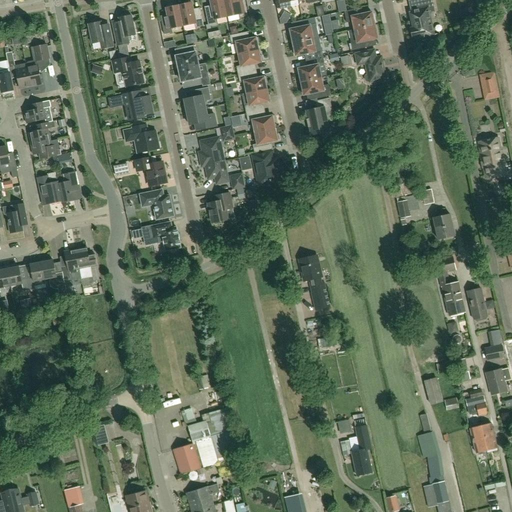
[(215,19),(227,16),(223,0),(210,0),(212,8),(205,9),(208,25),(216,23),(215,19)]
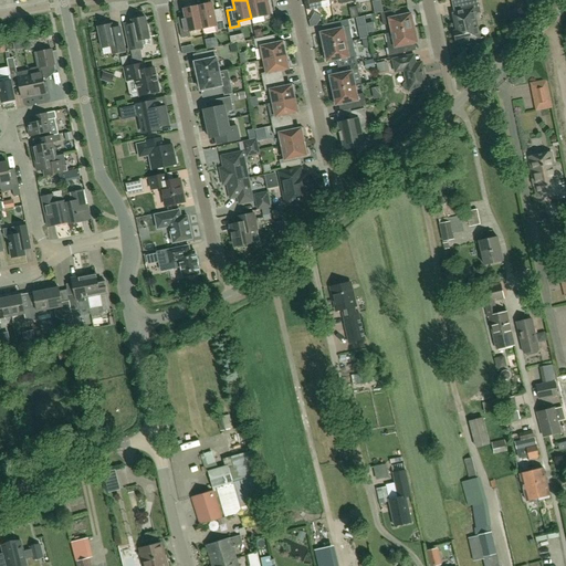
[(247,0),(251,18),(264,16),(265,21),(274,19),(271,1),(262,2),(261,0),(247,0)]
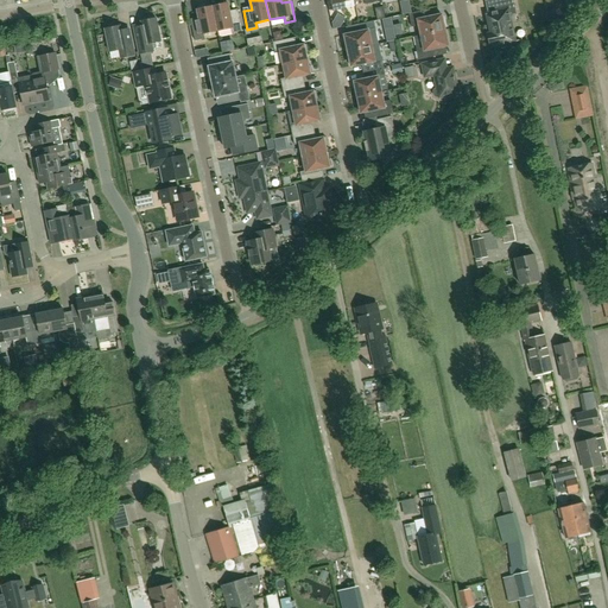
[(330,0),(333,11),(346,8),(344,1),(352,0),(330,0)]
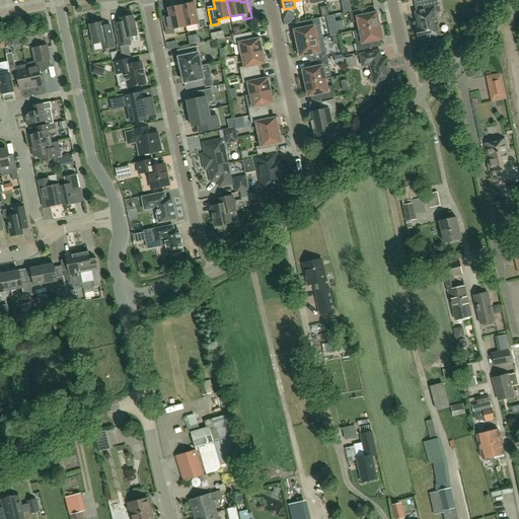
[(422,0),(425,10),(424,10),(416,11),(419,28),(416,29),(419,40),(427,39),(428,42),(436,40),(436,36),(440,35),(435,13),(441,11),(438,0),(421,0),(422,0)]
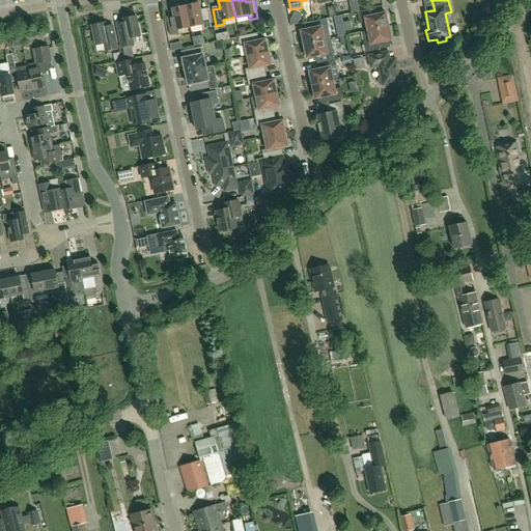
[(186,6),(190,27),(201,24),(202,29),(212,27),(207,10),(200,12),(198,1),(191,2),(192,5),(186,6)]
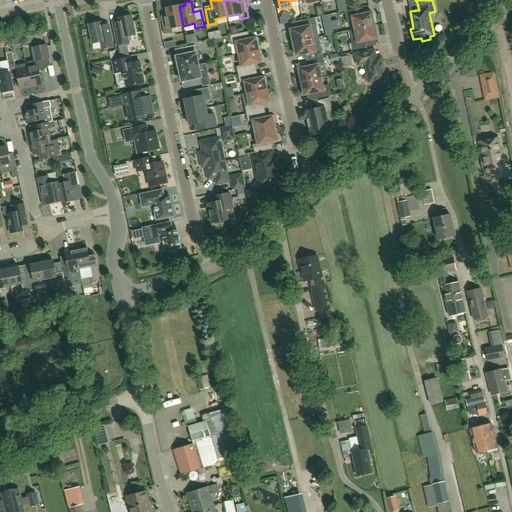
[(172,28),(183,26),(179,6),(173,7),(172,5),(166,6),(168,14),(160,16),(164,34),(172,33),(172,28)]
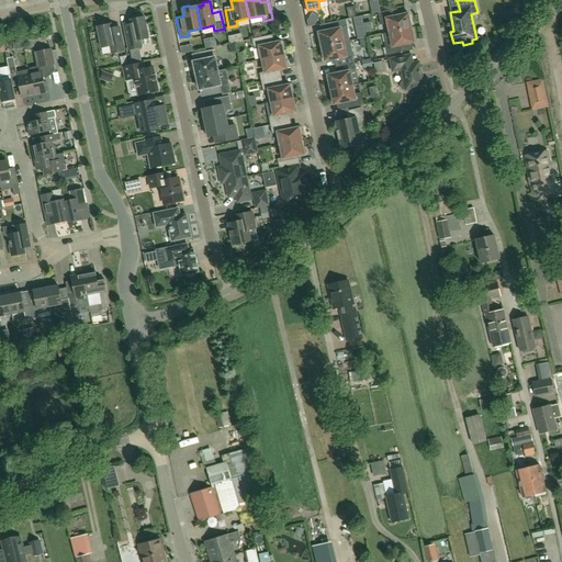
[(389,33),(412,27),(408,13),(398,15),(395,17),(394,9),(378,12),(381,25),(388,23),(389,33)]
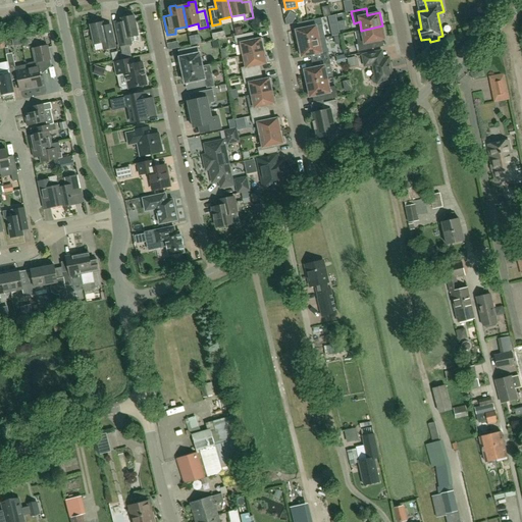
[(115,23),(119,46),(140,42),(134,16),(132,16),(129,15),(128,15),(126,15),(124,16),(123,18),(121,18),(121,22),(115,23)]
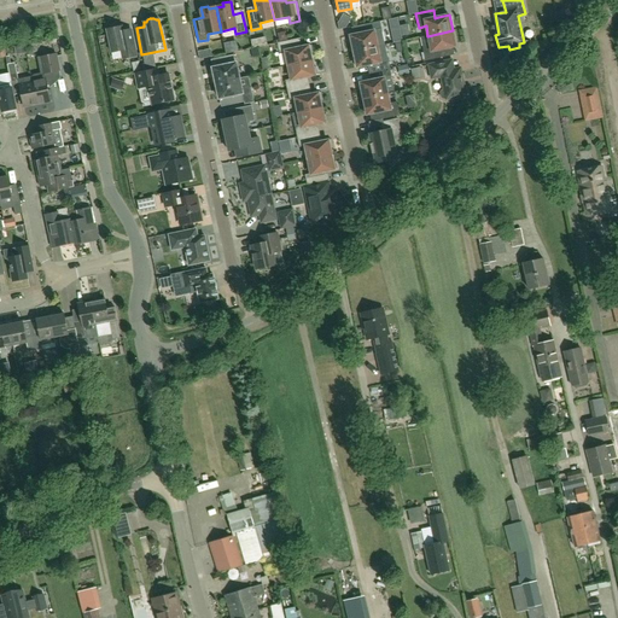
[(340,19),(337,23),(338,30),(345,28),(348,24),(340,19)]
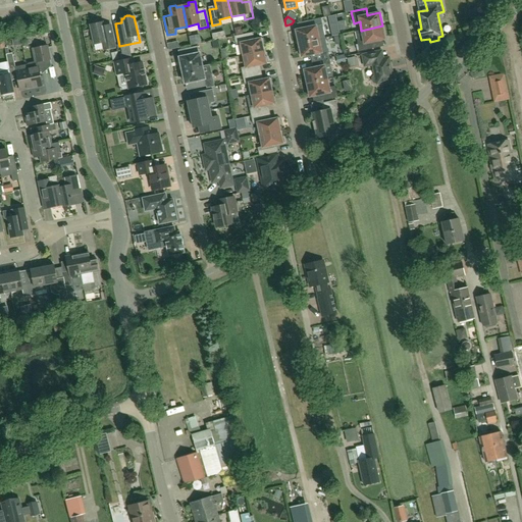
[(296,30),(299,44),(319,39),(325,38),(323,30),(321,18),(306,21),(307,28),(299,30),(296,30)]
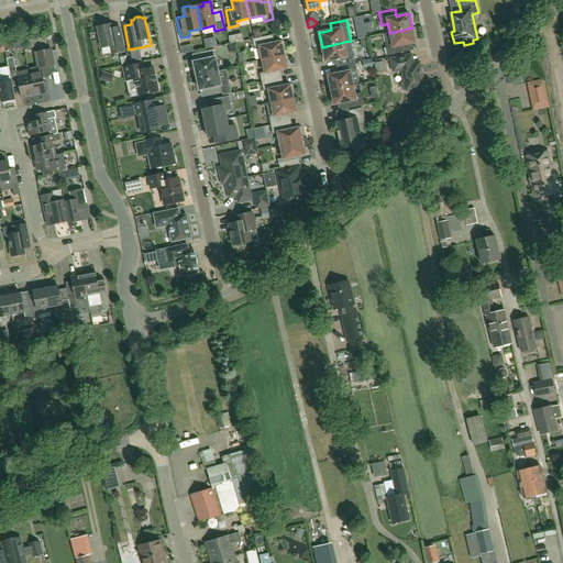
[(120,26),(112,28),(111,24),(109,24),(107,23),(105,23),(102,23),(101,24),(100,26),(97,28),(101,48),(110,46),(112,54),(124,51),(120,26)]
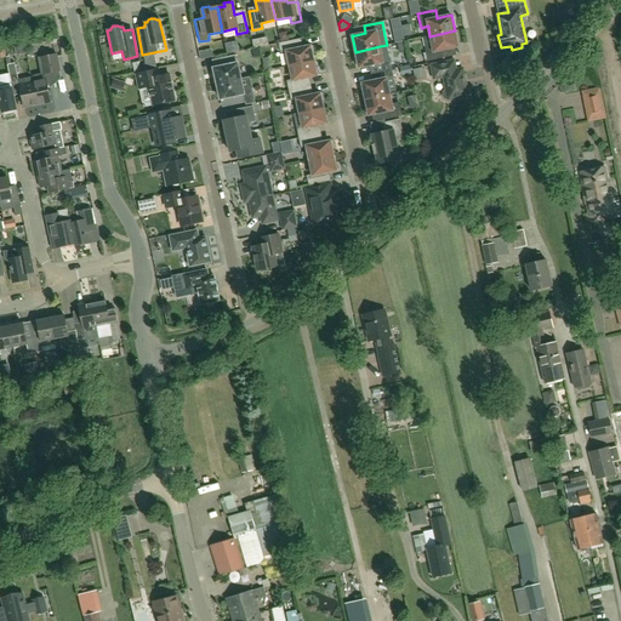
[(455,30),(429,36),(422,38),(427,61),(445,57),(444,50),(459,47),(455,30)]
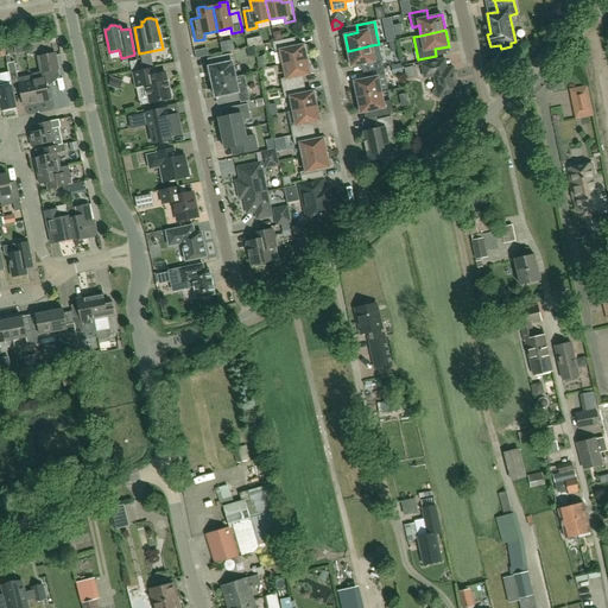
[(284,64),(306,59),(305,52),(308,52),(306,45),(293,48),(292,38),(273,43),(274,52),(280,51),(284,64)]
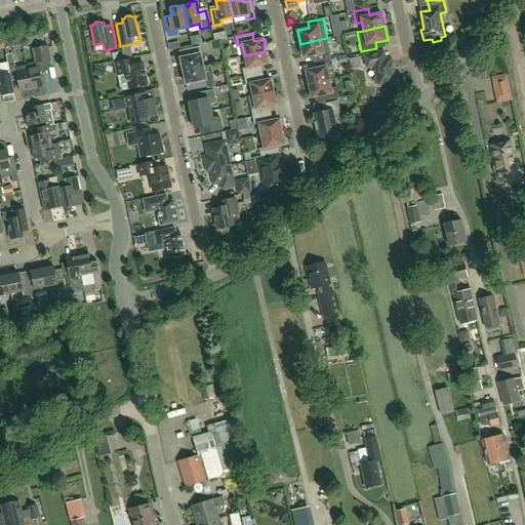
[(321,39),(300,44),(303,57),(312,55),(315,55),(316,62),(331,58),(329,46),(327,38),(321,39)]
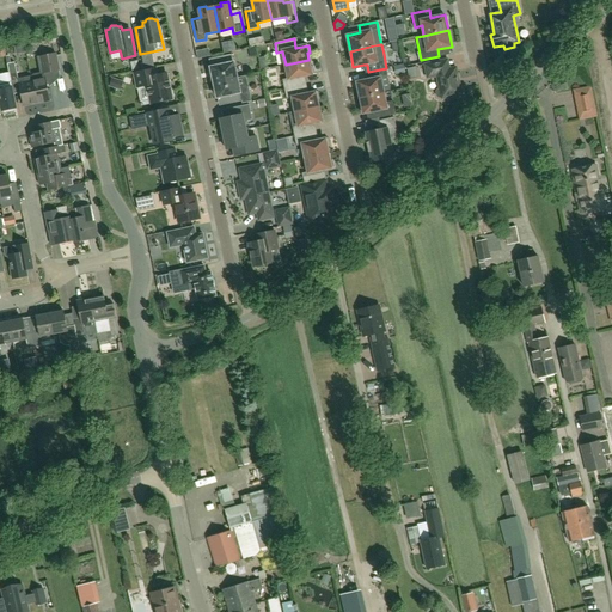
[(56,53),(47,55),(40,56),(43,73),(60,69),(56,53)]
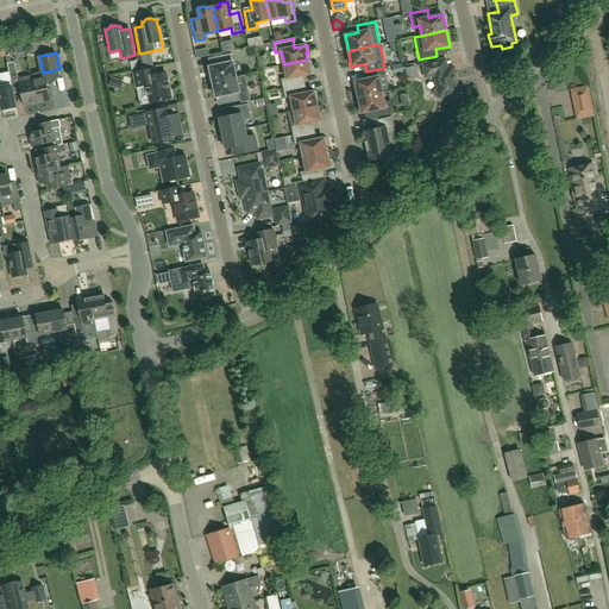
[(213,82),(236,77),(232,62),(231,54),(217,57),(218,66),(209,67),(213,82)]
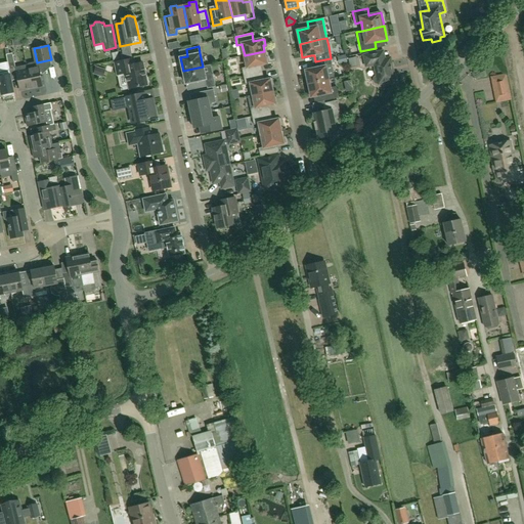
[(264,51),(245,55),(247,68),(242,69),(244,77),(260,73),(258,66),(269,63),(268,57),(266,57),(264,51)]
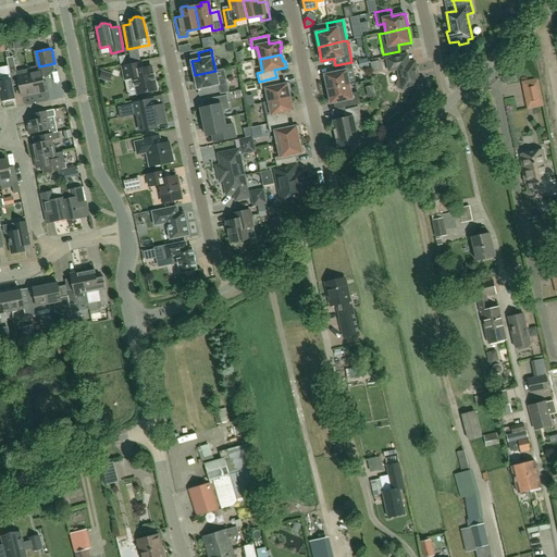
[(404,56),(386,59),(390,71),(397,70),(400,82),(398,82),(397,84),(398,88),(399,89),(401,88),(401,90),(420,86),(415,62),(410,63),(408,54),(404,56)]
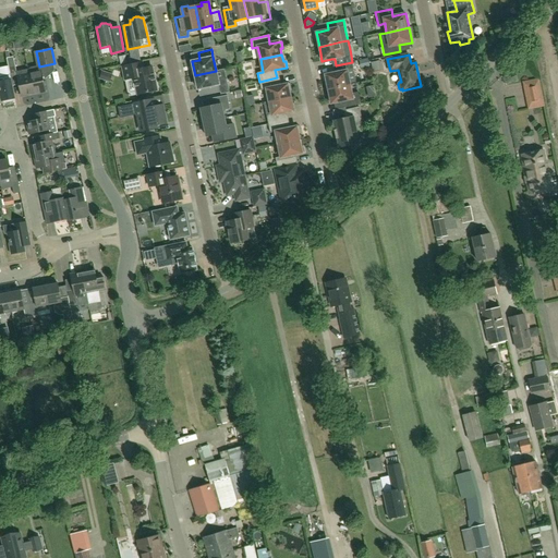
[(16,71),(13,57),(7,58),(10,73),(16,71)]
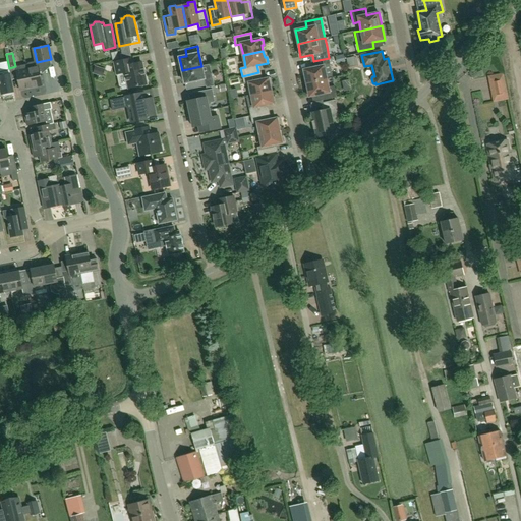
[(134,64),(133,57),(114,61),(117,74),(125,72),(129,89),(147,84),(146,83),(148,82),(146,76),(145,76),(141,62),(134,64)]
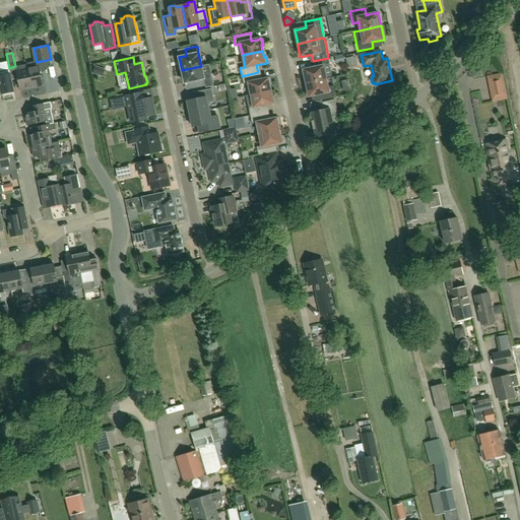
[(353,57),(345,58),(347,67),(355,65),(353,57)]
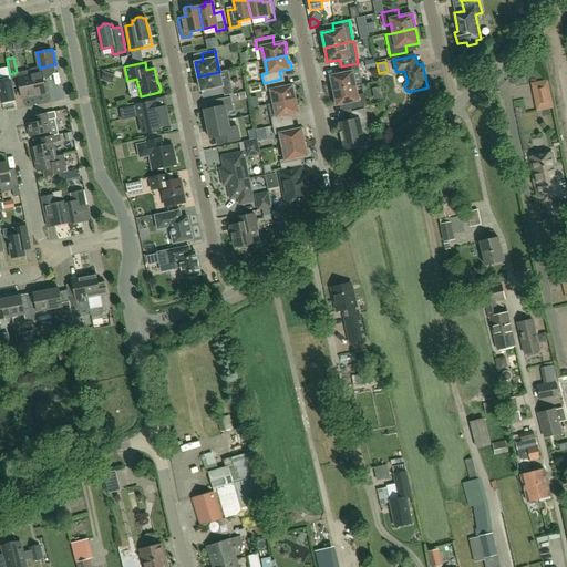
[(330,76),(333,91),(356,86),(352,71),(359,70),(358,63),(341,66),(343,73),(330,76)]
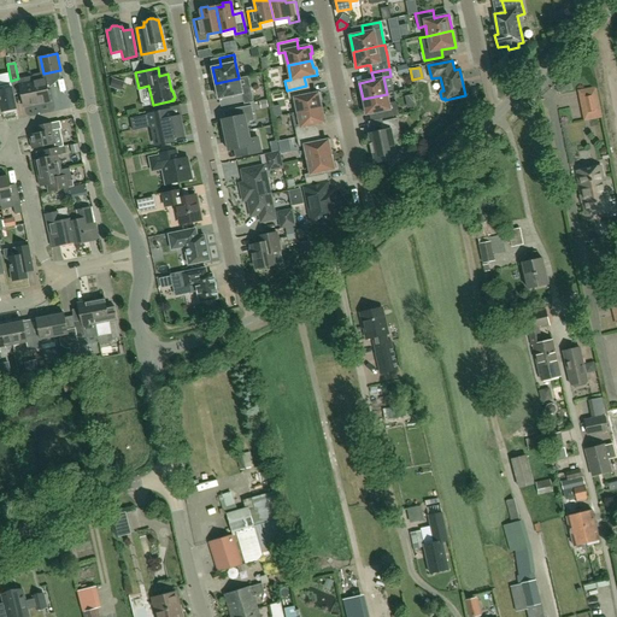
[(50,101),(46,80),(45,76),(43,76),(41,74),(34,76),(33,77),(31,77),(33,82),(36,104),(50,101)]
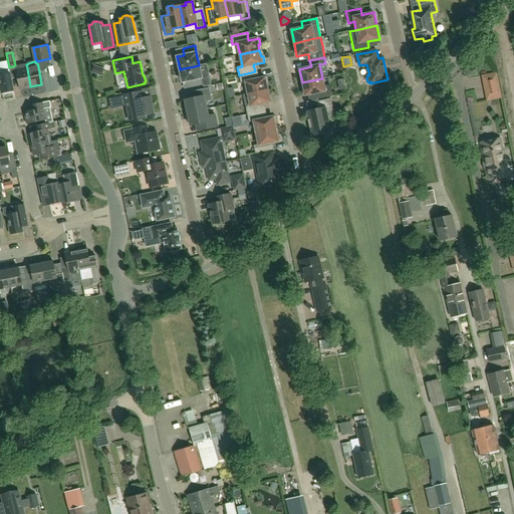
[(20,88),(30,86),(27,68),(26,64),(21,65),(17,69),(17,70),(16,71),(20,88)]
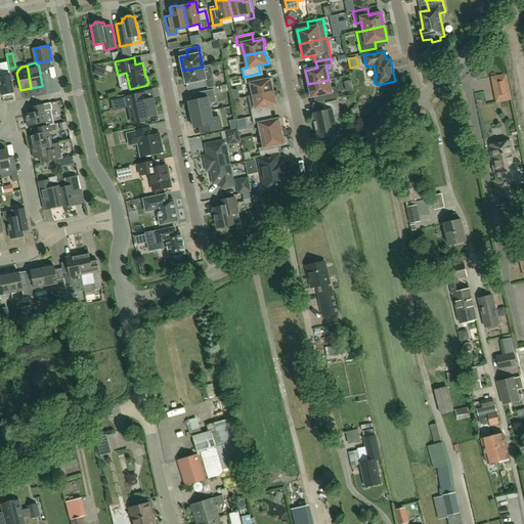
[(206,79),(203,67),(183,71),(185,84),(193,82),(195,89),(207,86),(206,80),(206,79)]
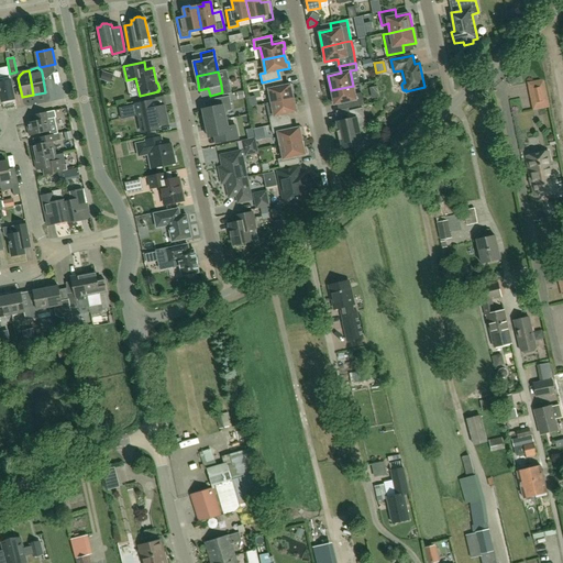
[(13,102),(12,100),(14,99),(10,75),(0,77),(0,94),(2,102),(3,102),(4,105),(13,102)]
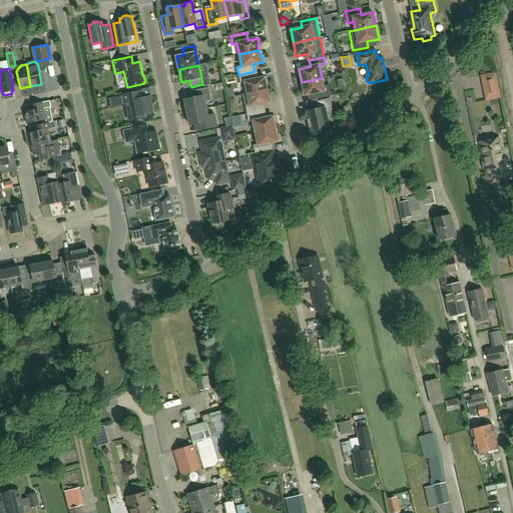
[(254,71),(238,75),(240,83),(244,82),(247,93),(268,89),(266,83),(269,83),(267,77),(257,79),(254,71)]
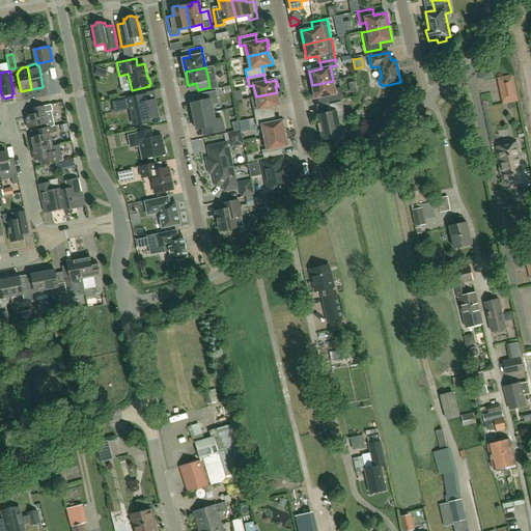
[(516,102),(511,75),(497,78),(502,104),(516,102)]
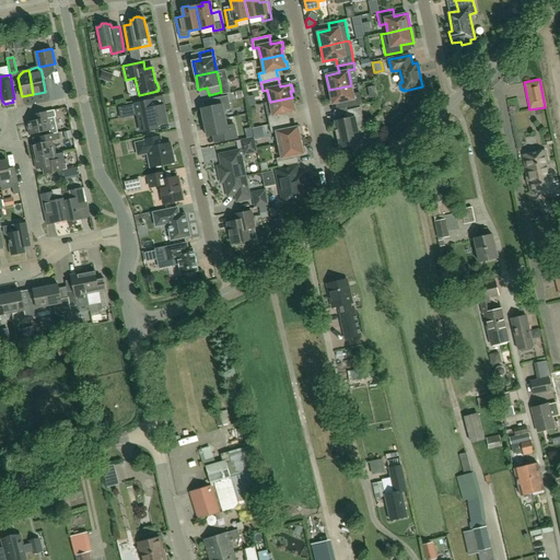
[(351,85),(329,90),(333,104),(345,102),(347,108),(362,105),(360,93),(353,94),(351,85)]
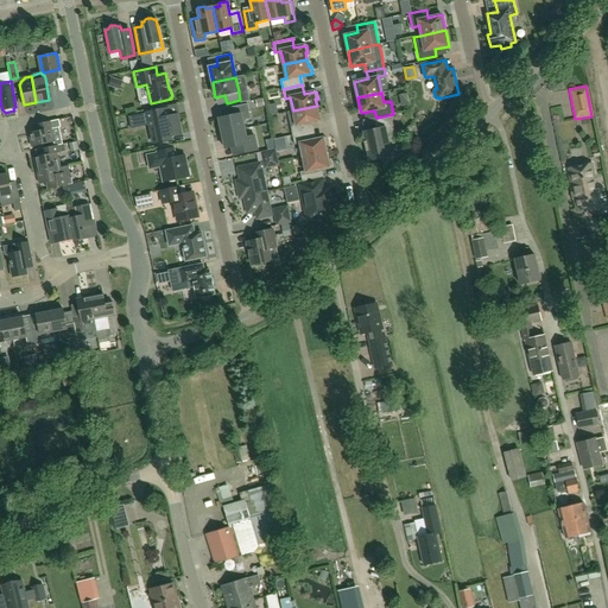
[(220,126),(217,126),(220,134),(245,128),(244,124),(246,119),(249,119),(247,103),(233,107),(234,115),(219,118),(220,126)]
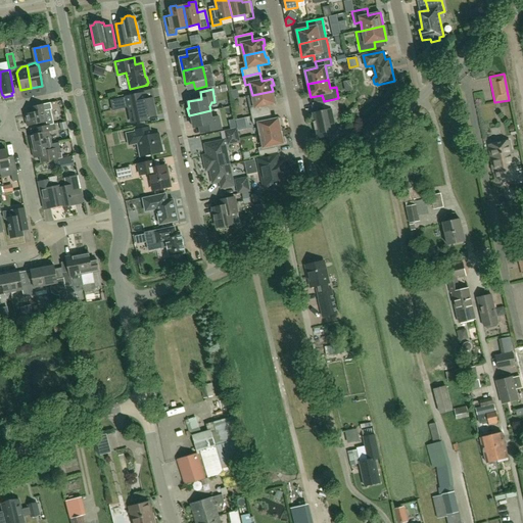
[(247,96),(250,108),(251,116),(268,113),(267,105),(277,103),(276,97),(274,97),(273,91),(252,95),(247,96)]
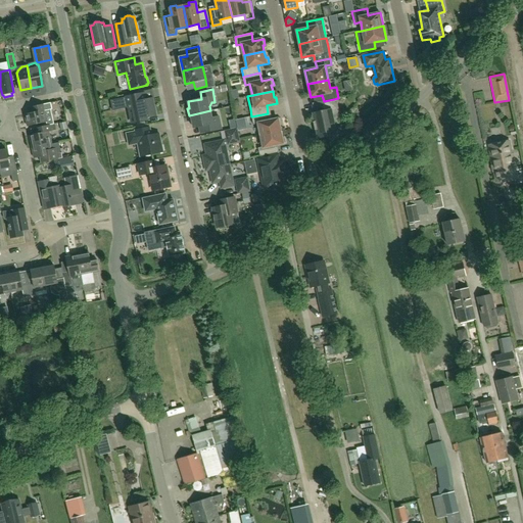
[(143,93),(110,100),(112,111),(129,107),(132,123),(148,120),(148,117),(155,115),(152,99),(145,100),(143,93)]
